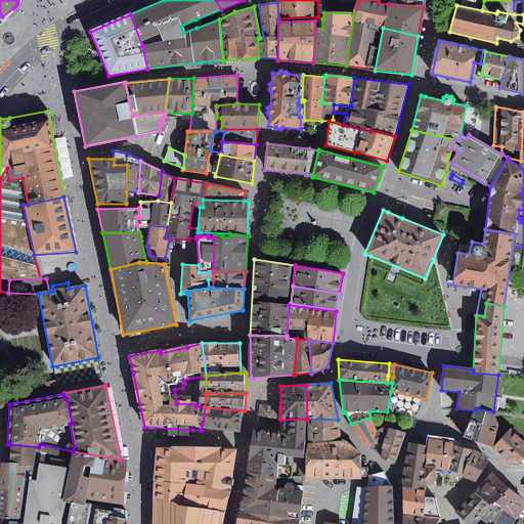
[(260,404),(258,417),(280,420),(280,406),(260,404)]
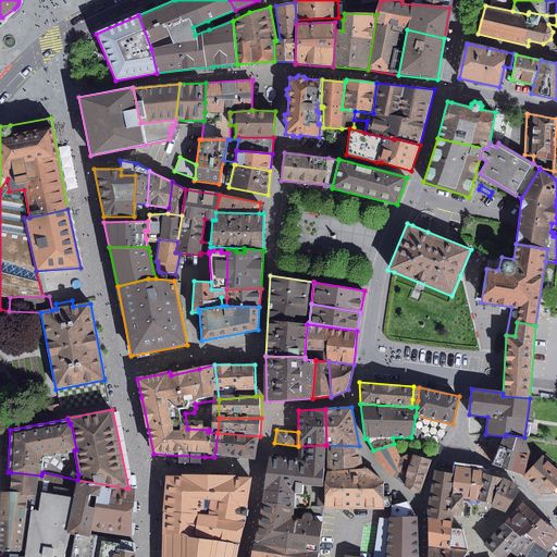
[(218,433),(214,457),(256,458),(260,436),(218,433)]
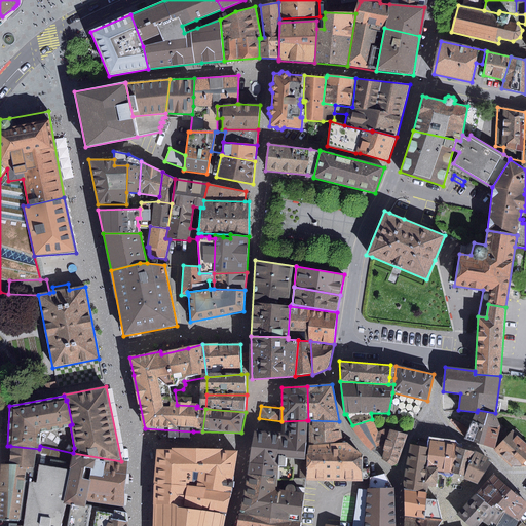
[(495,449),(500,427),(495,413),(478,410),(477,412),(472,421),(464,439),(495,449)]
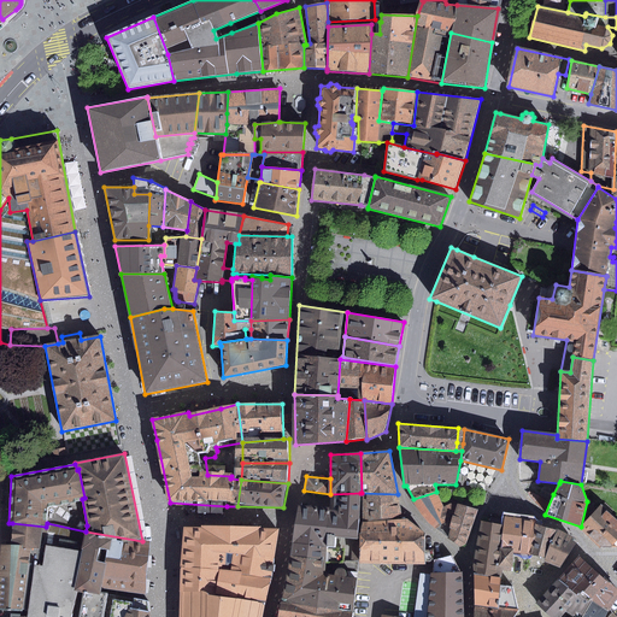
[(292,541),(327,547),(334,547),(335,536),(358,539),(360,493),(330,494),(304,491),(295,521),(292,541)]
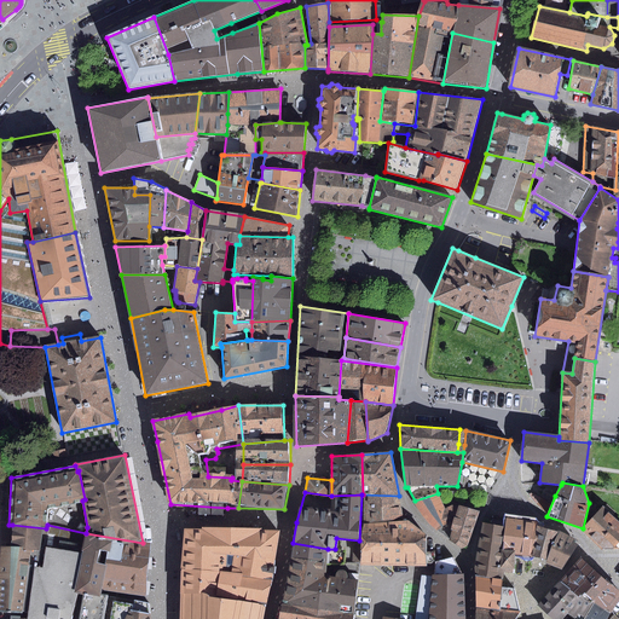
[(415,501),(414,502),(429,524),(438,531),(462,549),(468,545),(480,512),(458,505),(457,507),(452,505),(445,508),(438,493),(415,501)]
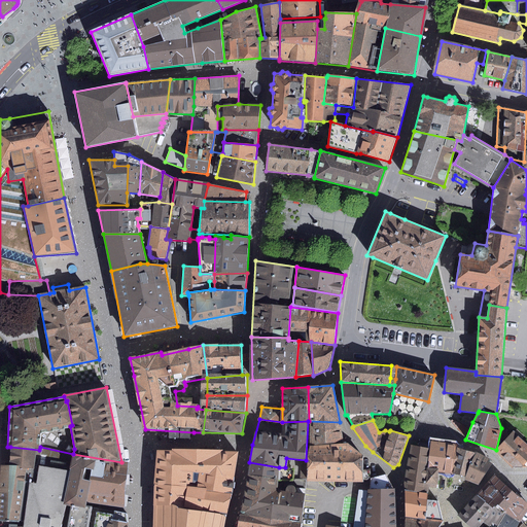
[(347,444),(340,422),(309,421),(308,446),(347,444)]
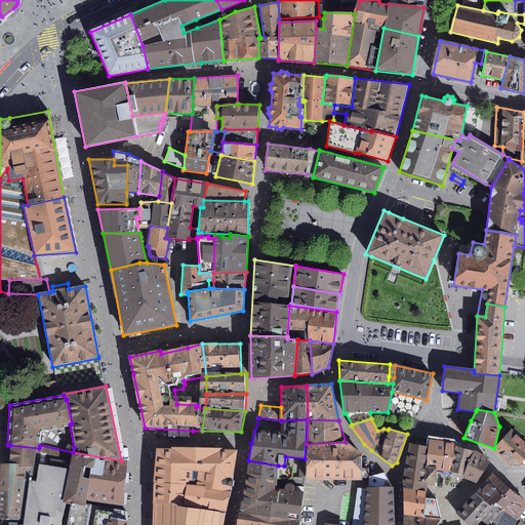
[(524,441),(512,430),(493,448),(513,467),(524,466),(524,441)]
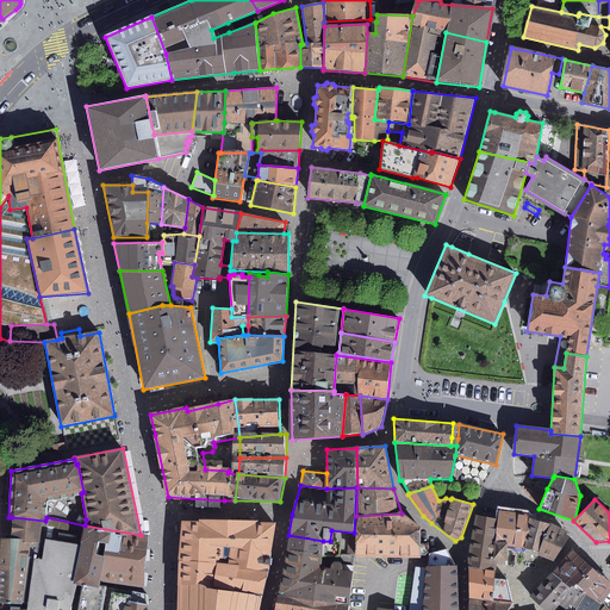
[(497,520),(495,540),(508,543),(524,548),(528,518),(529,515),(499,511),(497,520)]
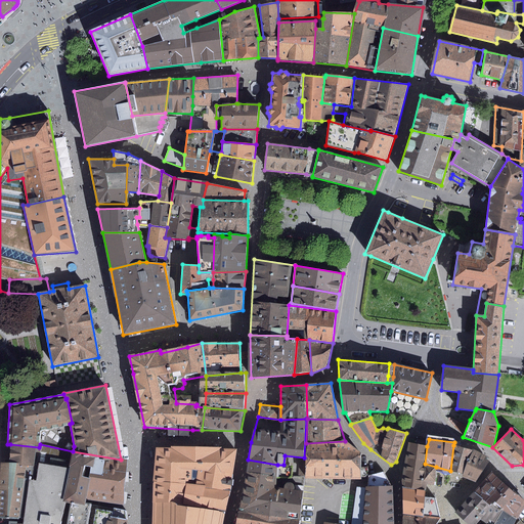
[(360,452),(345,441),(306,443),(305,457),(305,466),(304,476),(305,479),(361,480),(360,452)]
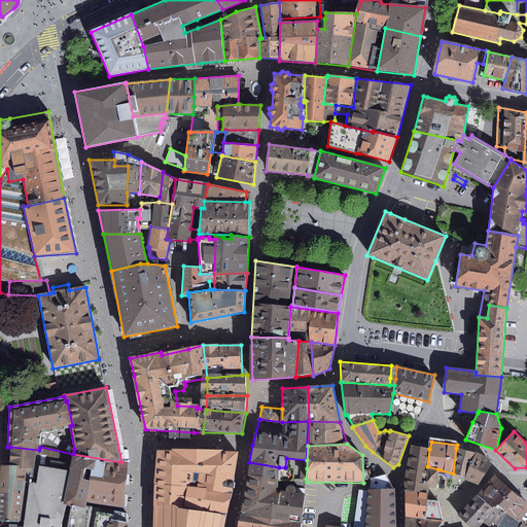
[(405,484),(405,491),(427,493),(427,489),(428,485),(437,485),(438,469),(427,466),(429,449),(411,445),(405,484)]
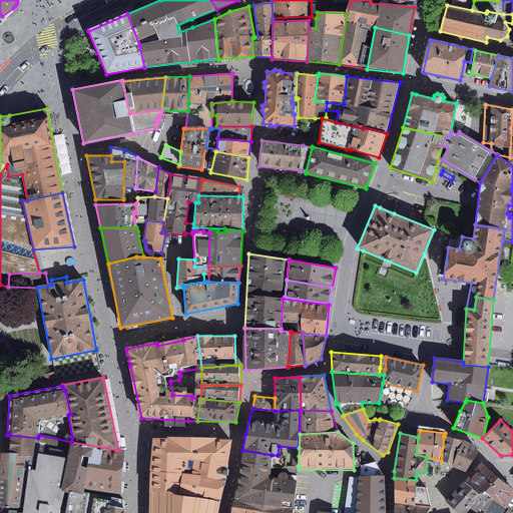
[(38,438),(10,435),(9,453),(1,454),(0,467),(0,507),(23,508),(28,470),(35,471),(38,454),(46,455),(68,459),(71,442),(39,435),(38,438)]
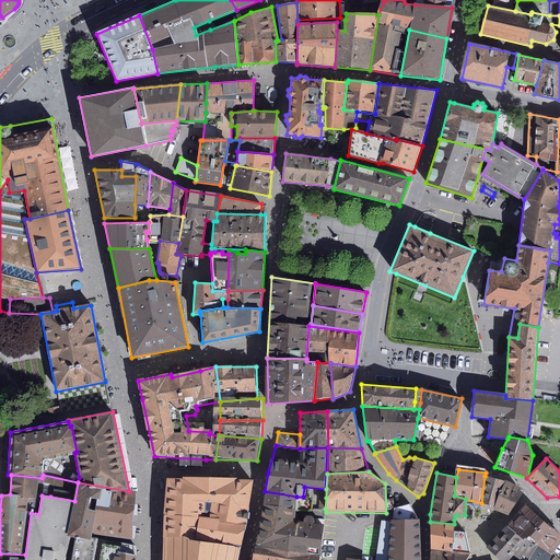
[(505,480),(485,476),(481,503),(494,506),(505,480)]
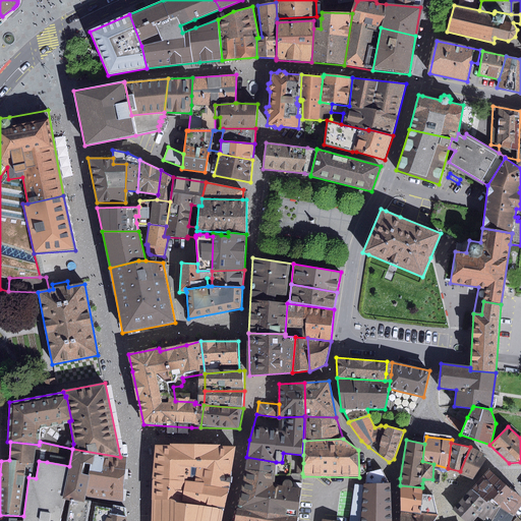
[(152,502),(224,510),(236,447),(153,444),(152,502)]
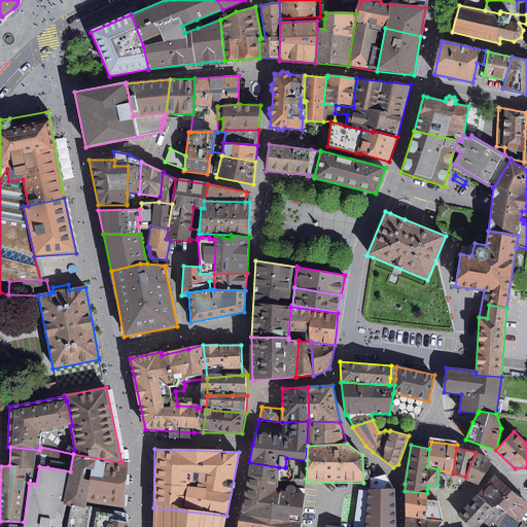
[(494,462),(476,452),(465,477),(464,479),(479,486),(494,462)]
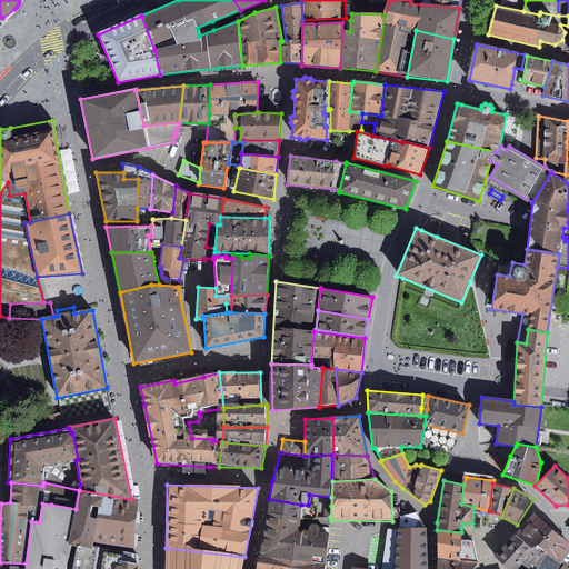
[(93,542),(135,548),(139,500),(131,499),(79,490),(76,509),(68,546),(72,546),(75,546),(76,547),(92,549),(93,546),(93,545),(93,542)]
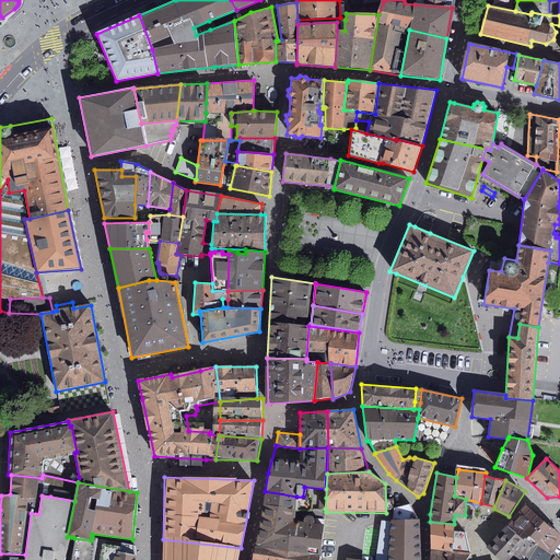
[(265,491),(263,504),(295,509),(296,498),(296,497),(265,491)]
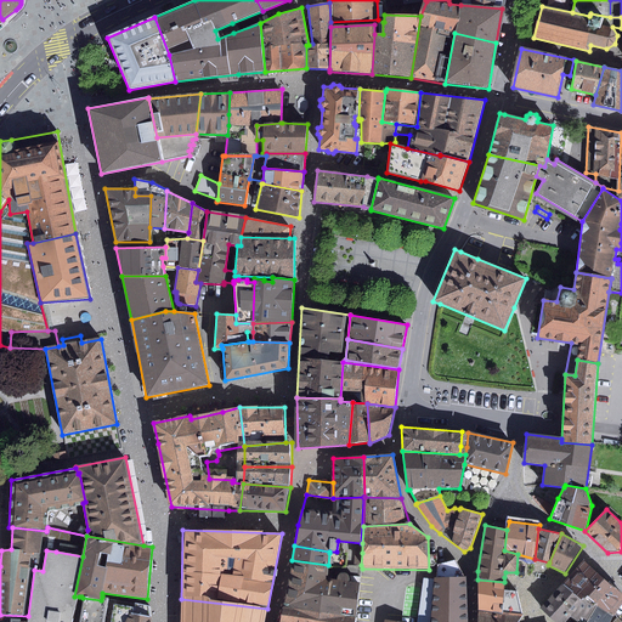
[(56,552),(46,550),(43,571),(34,570),(28,616),(26,621),(73,621),(79,597),(74,597),(83,557),(56,552)]
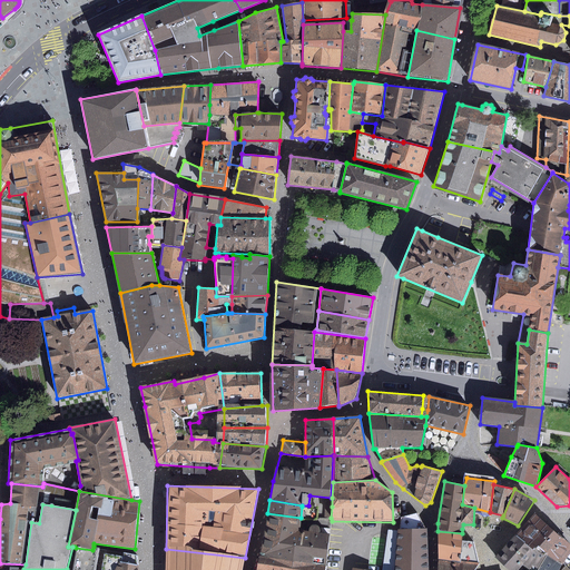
[(569,548),(569,542),(537,512),(522,529),(547,554),(549,551),(562,564),(569,548)]
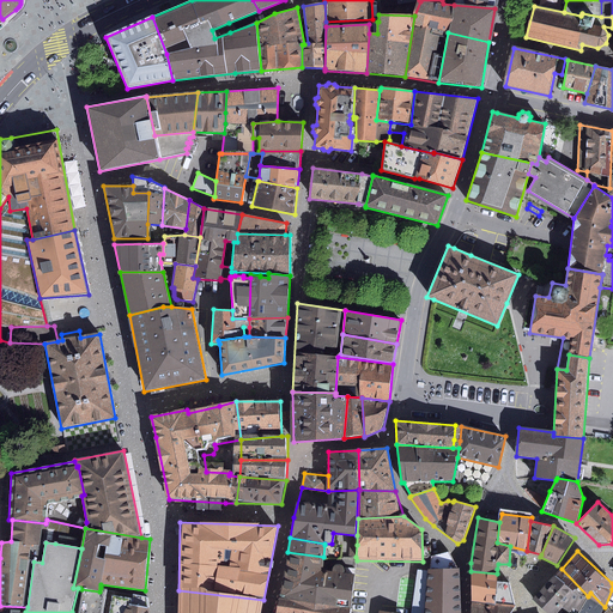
[(349,612),(356,576),(344,575),(344,570),(343,568),(340,565),(338,564),(334,566),(332,569),(332,572),(321,570),(323,557),(287,552),(278,607),(319,612),(349,612)]
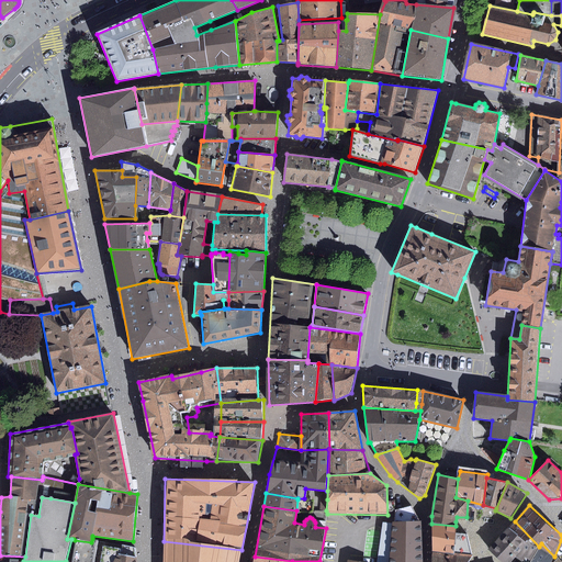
[(423,561),(422,521),(383,521),(377,561),(423,561)]
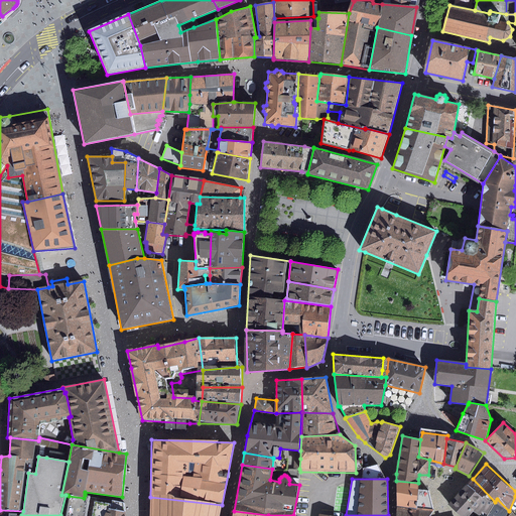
[(487,515),(495,502),(473,479),(448,500),(465,515),(477,511),(483,515),(487,515)]
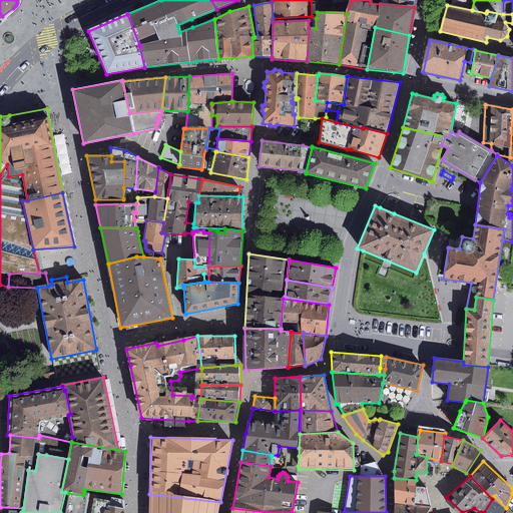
[(394,478),(395,504),(413,505),(430,507),(426,488),(415,487),(416,480),(394,478)]
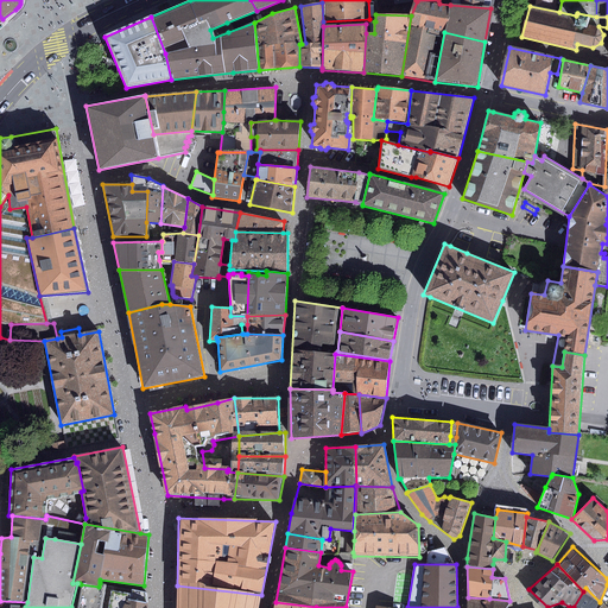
[(113,586),(100,583),(99,587),(81,584),(76,607),(108,607),(112,590),(113,586)]
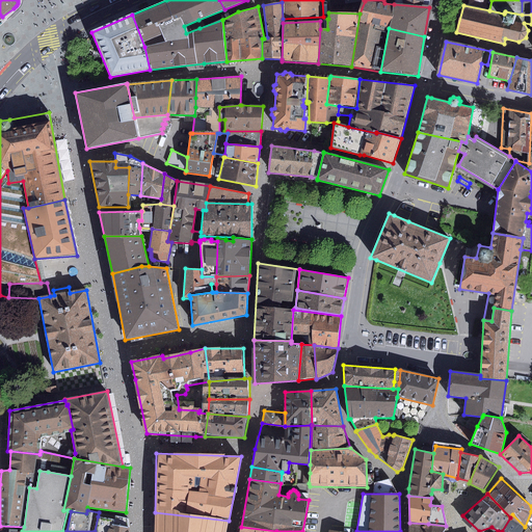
[(155,512),(155,531),(225,531),(229,521),(155,512)]
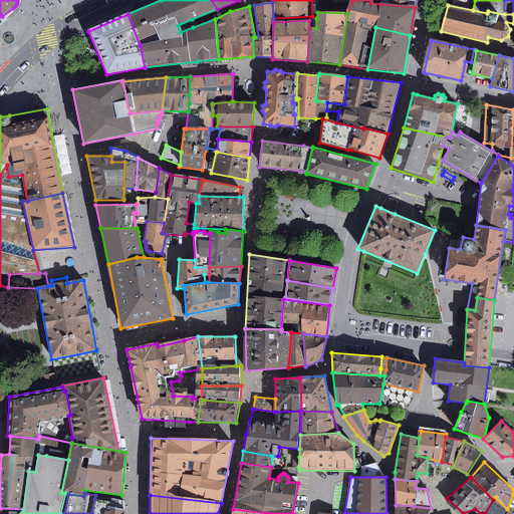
[(504,513),(507,509),(495,497),(493,500),(485,513),(504,513)]
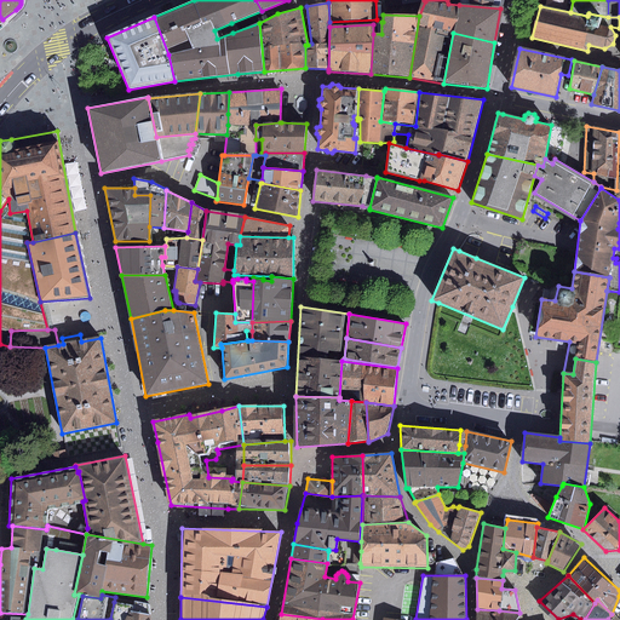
[(133,606),(114,602),(110,619),(151,619),(149,604),(135,602),(133,606)]
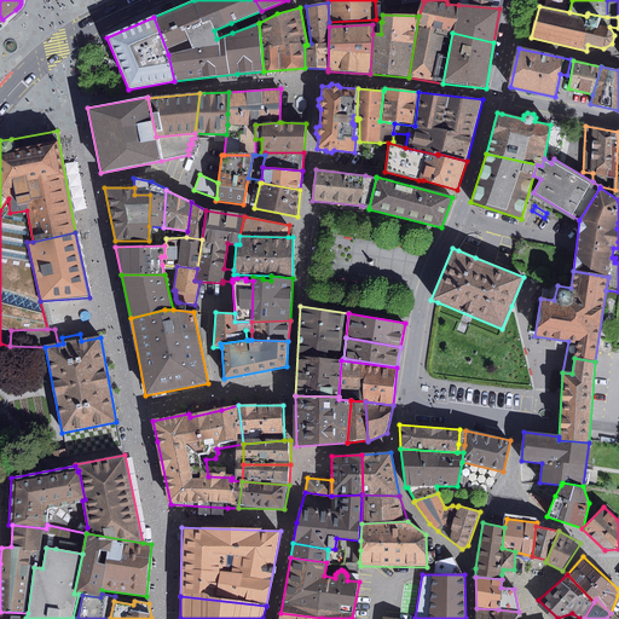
[(474,618),(514,618),(519,612),(498,609),(476,608),(474,618)]
